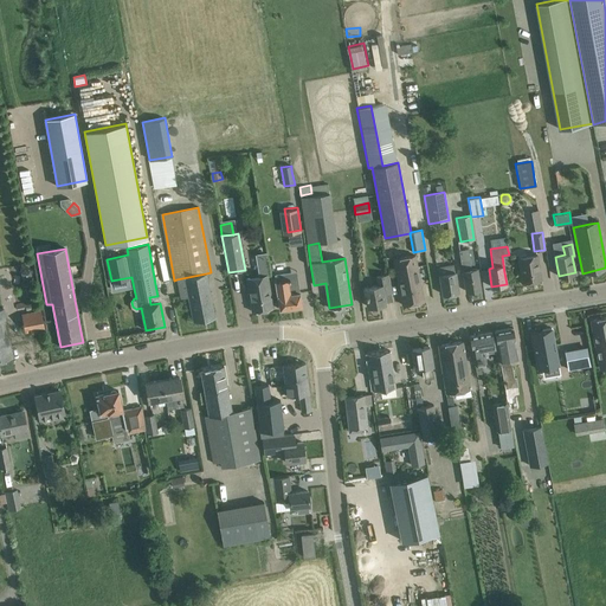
[(471,270),(469,260),(468,250),(459,251),(465,291),(481,289),(477,269),(471,270)]
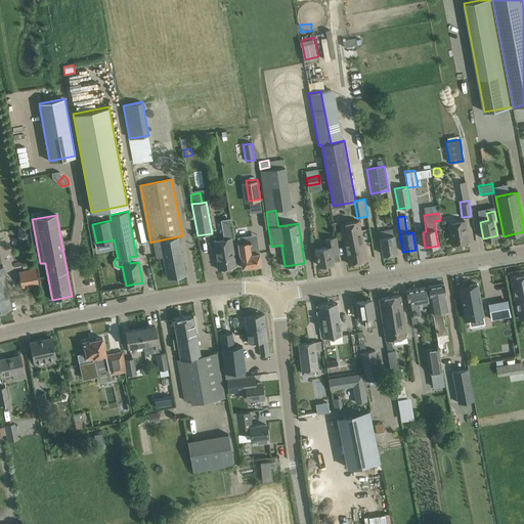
[(468,242),(466,231),(465,220),(448,223),(450,233),(451,244),(468,242)]
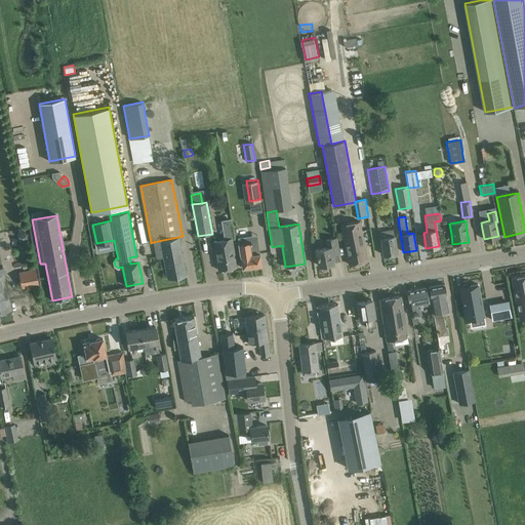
[(367,260),(365,250),(360,221),(342,225),(350,264),(367,260)]
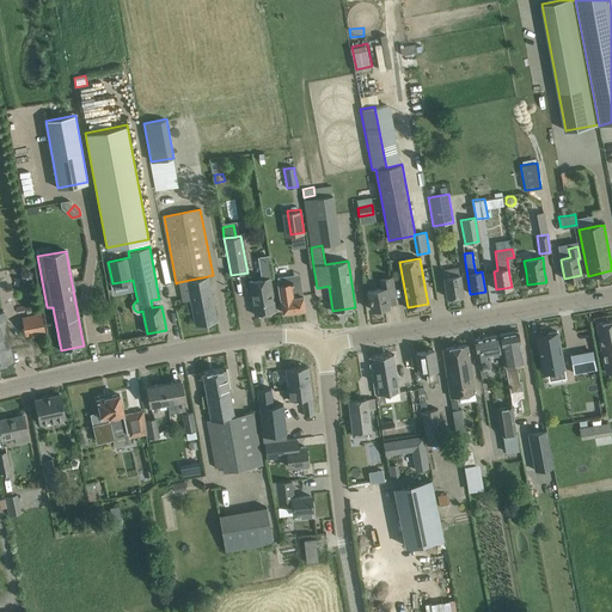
[(442,276),(442,280),(446,298),(463,295),(460,283),(458,268),(450,270),(451,275),(442,276)]
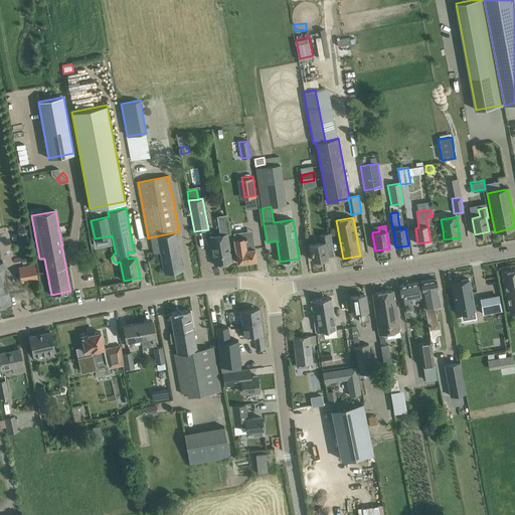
[(175,232),(150,237),(152,243),(154,253),(160,252),(164,273),(182,270),(175,232)]
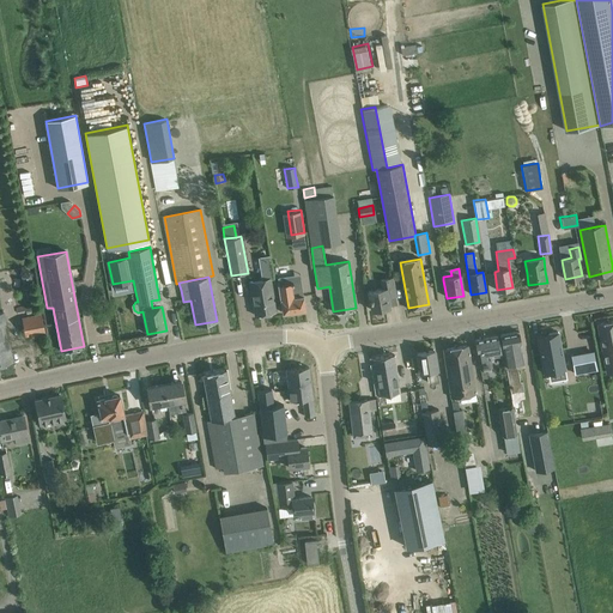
[(395,295),(393,283),(392,278),(382,280),(383,289),(369,291),(370,298),(371,310),(389,307),(388,296),(395,295)]
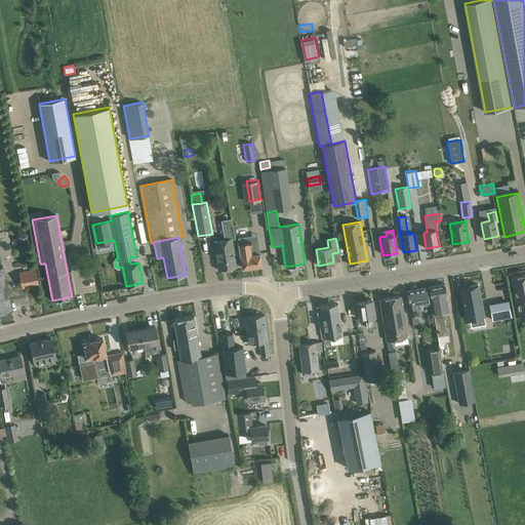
[(236,267),(235,256),(232,239),(213,241),(216,259),(218,270),(236,267)]
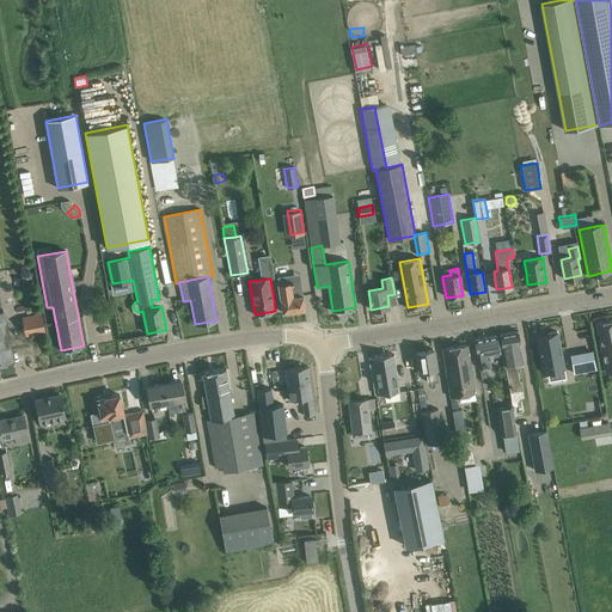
[(292,294),(291,289),(280,291),(282,312),(305,308),(303,293),(292,294)]
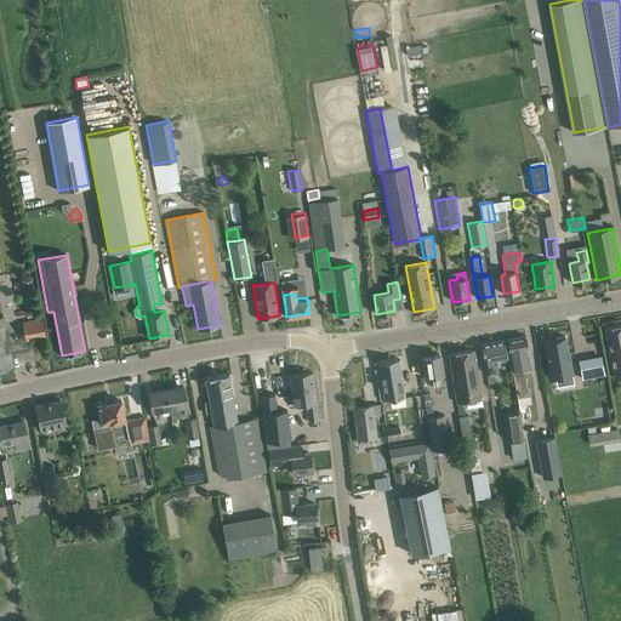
[(3,315),(0,314),(0,368),(13,365),(11,353),(3,315)]
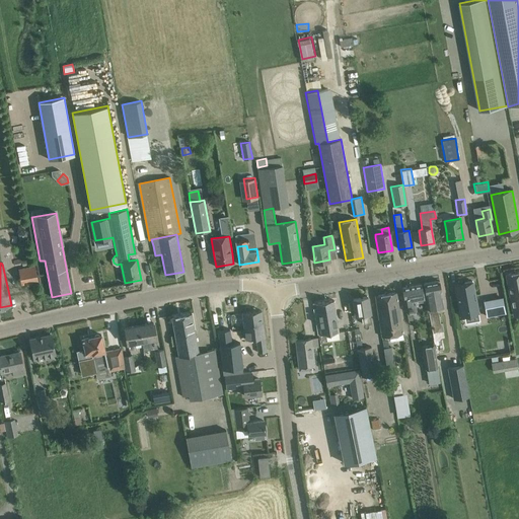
[(33,267),(18,270),(22,288),(38,285),(33,267)]
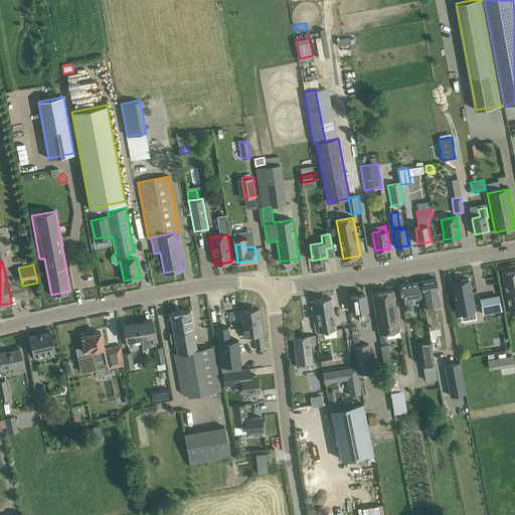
[(514,269),(503,272),(511,313),(514,312),(514,269)]
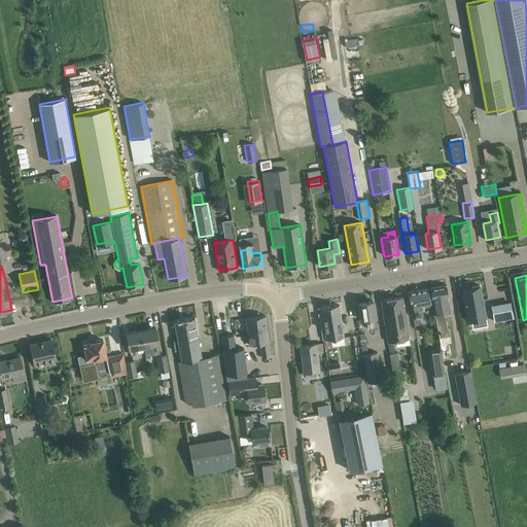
[(441,349),(441,350),(443,365),(452,363),(451,359),(449,345),(452,345),(449,327),(447,328),(444,313),(450,312),(448,295),(446,285),(430,288),(431,299),(434,315),(441,349)]
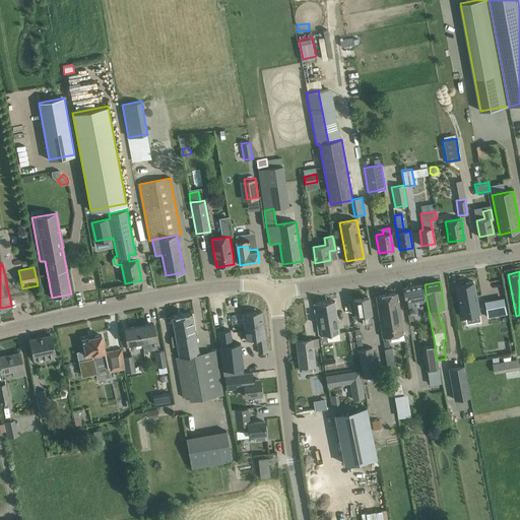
[(473,281),(455,284),(461,317),(465,316),(479,314),(473,281)]
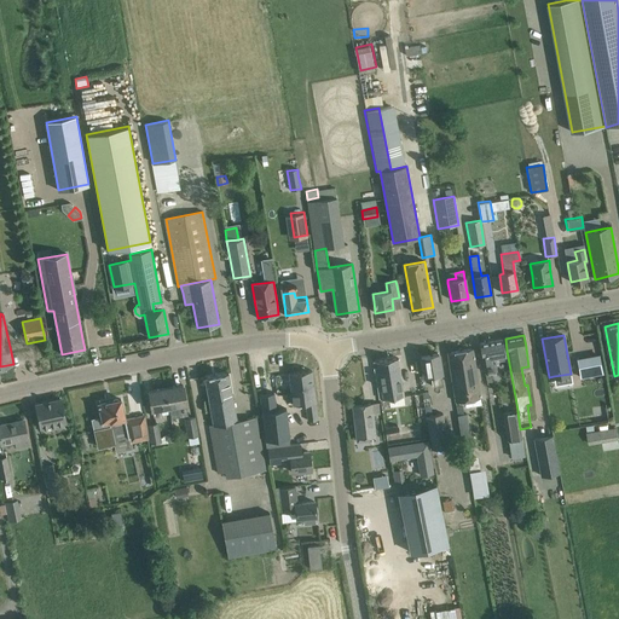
[(481,356),(484,369),(485,372),(497,370),(495,357),(497,357),(497,358),(498,359),(507,358),(508,357),(505,346),(504,346),(503,339),(480,343),(481,356)]
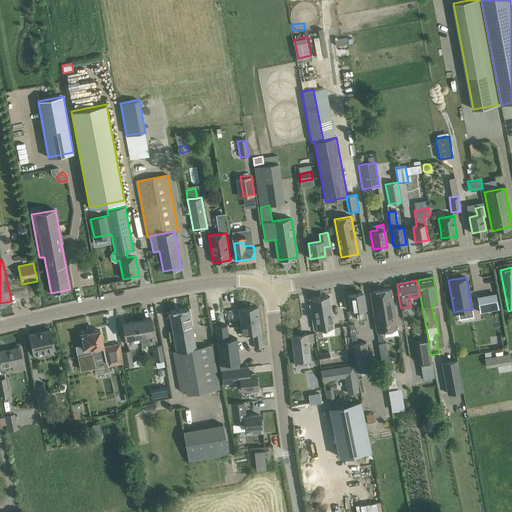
[(398,335),(392,298),(391,288),(370,291),(371,301),(376,333),(384,332),(385,336),(398,335)]
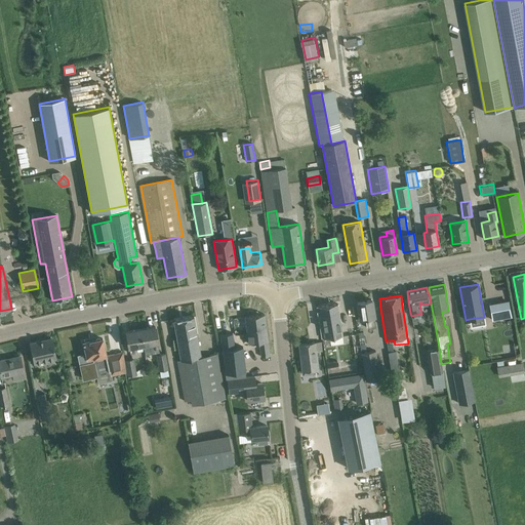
[(357,303),(358,313),(360,320),(365,319),(366,327),(375,326),(373,318),(374,318),(372,299),(357,303)]
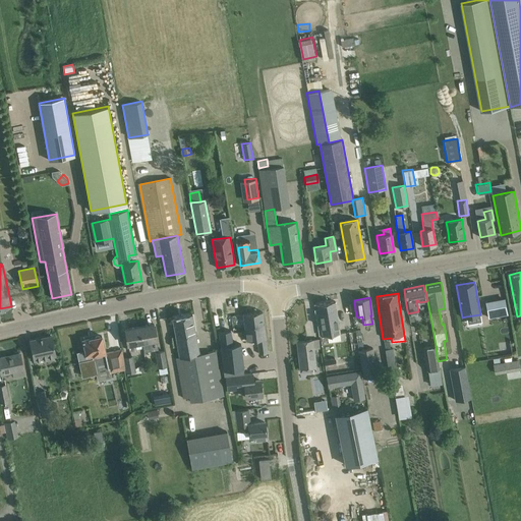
[(506,300),(485,303),(487,317),(503,314),(508,313),(506,300)]
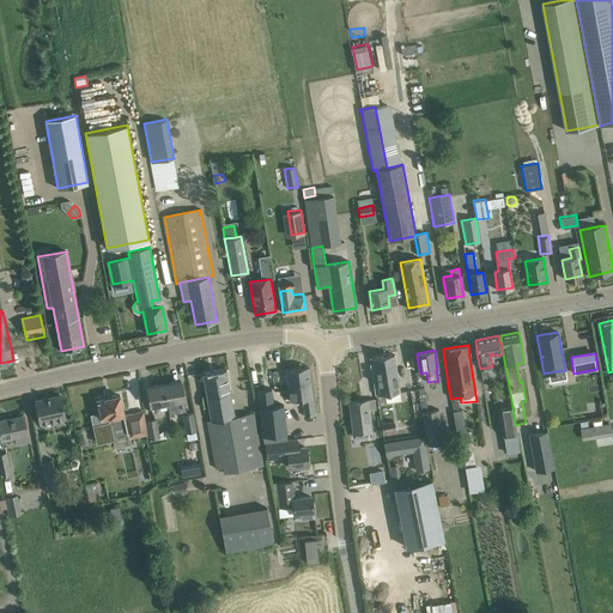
[(372,357),(378,395),(400,392),(394,354),(372,357)]
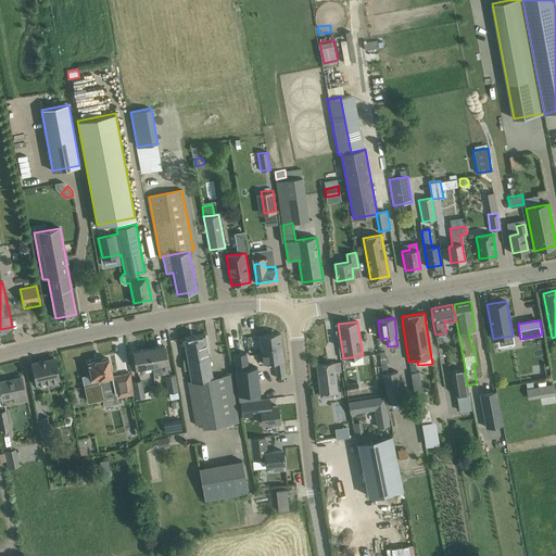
[(275,363),(277,378),(286,377),(280,332),(260,336),(261,345),(263,365),(275,363)]
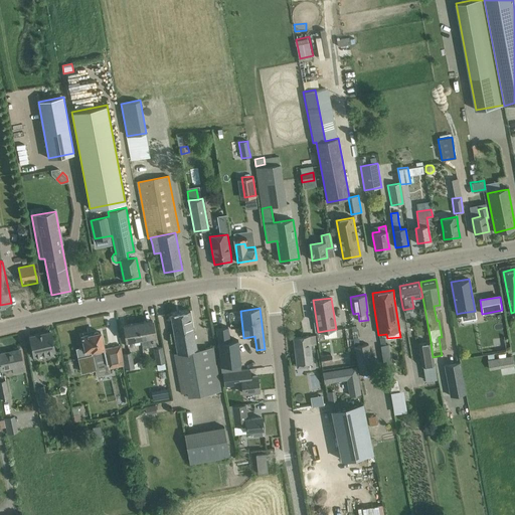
[(181,393),(186,393),(187,397),(221,390),(215,356),(213,346),(197,349),(190,310),(170,314),(177,353),(174,353),(177,368),(181,393)]
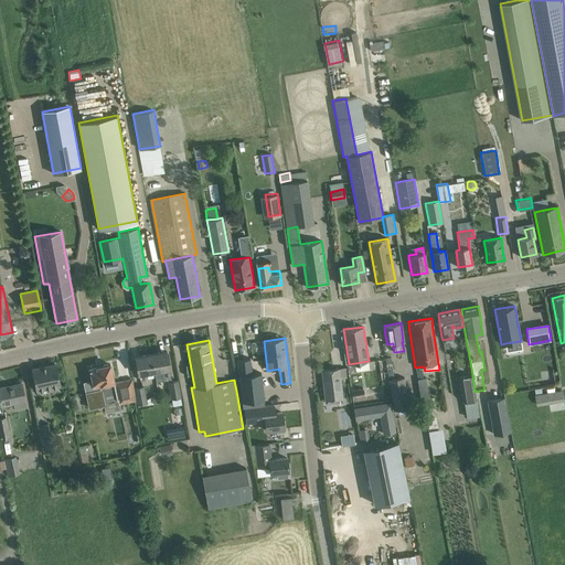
[(167,351),(150,354),(153,372),(155,372),(156,382),(171,379),(170,369),(169,362),(167,351)]
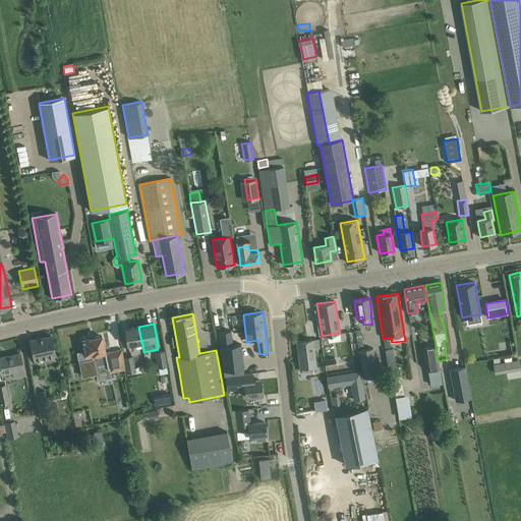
[(138,327),(125,329),(126,339),(129,351),(135,349),(134,344),(141,343),(138,327)]
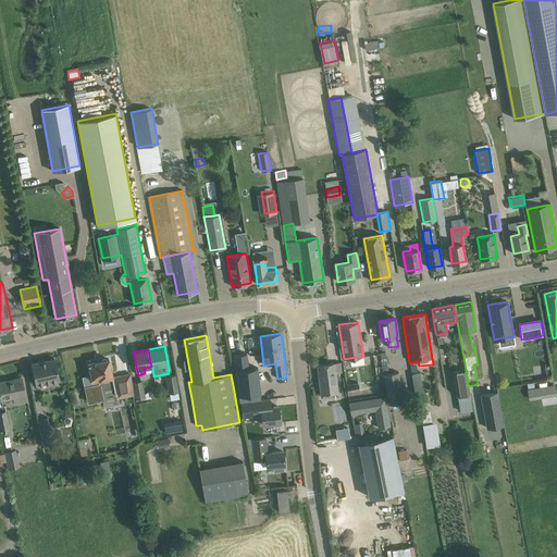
[(246,354),(234,355),(239,403),(240,403),(261,399),(258,368),(248,369),(246,354)]
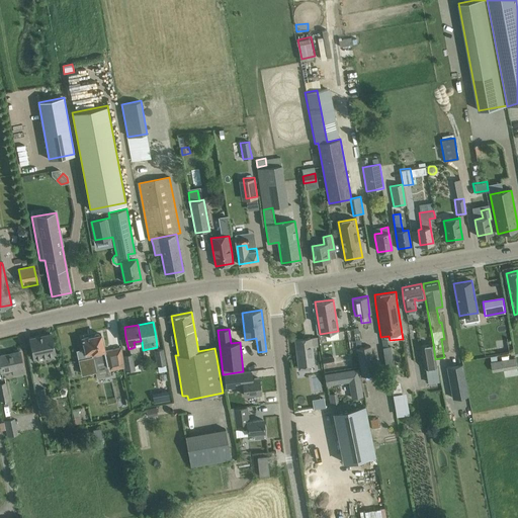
[(55,351),(53,343),(51,333),(29,338),(31,348),(33,355),(55,351)]
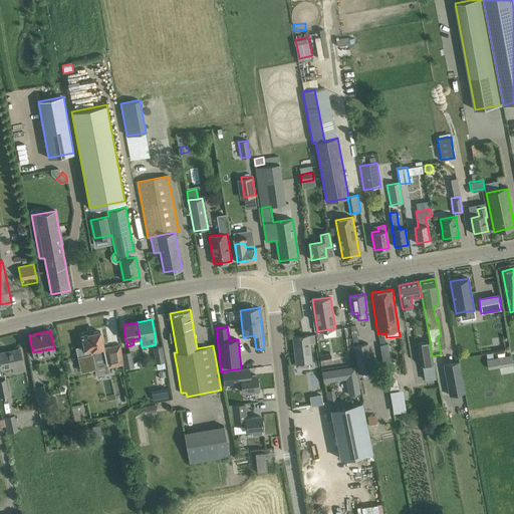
[(81,350),(77,350),(81,371),(94,368),(93,365),(107,362),(108,366),(122,364),(119,344),(111,346),(103,348),(100,331),(82,335),(84,345),(85,350),(81,351),(81,350)]
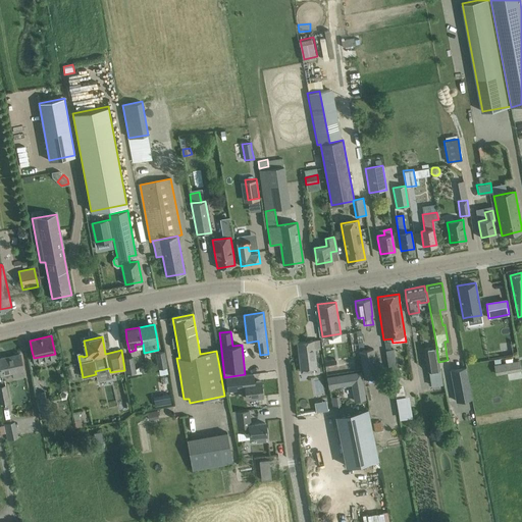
[(314,350),(320,350),(319,340),(297,343),(301,372),(310,371),(310,369),(316,368),(314,350)]
